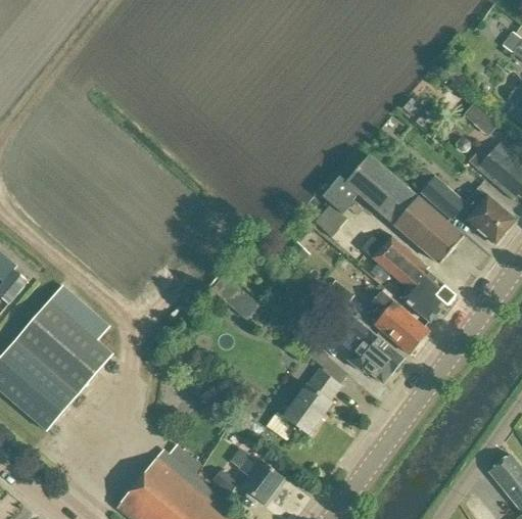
[(511,52),(521,39),(511,31),(501,44),(511,52)]
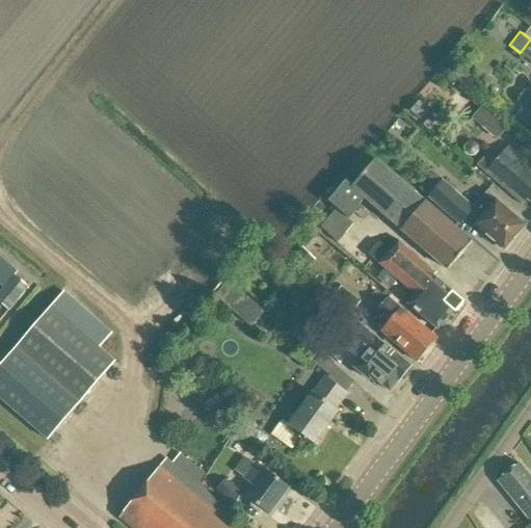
[(521,53),(530,60),(530,38),(521,53)]
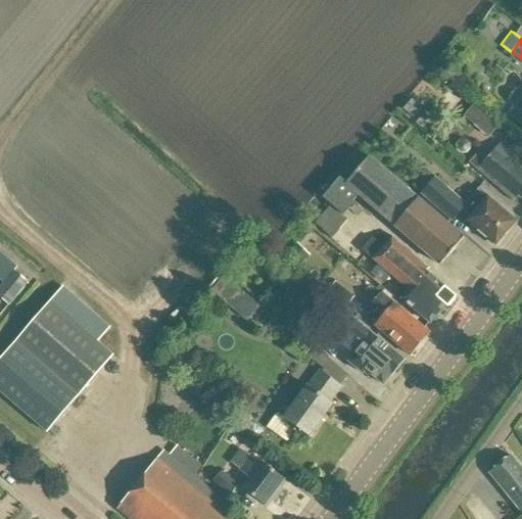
[(468,109),(489,132),(497,124),(476,101),(468,109)]
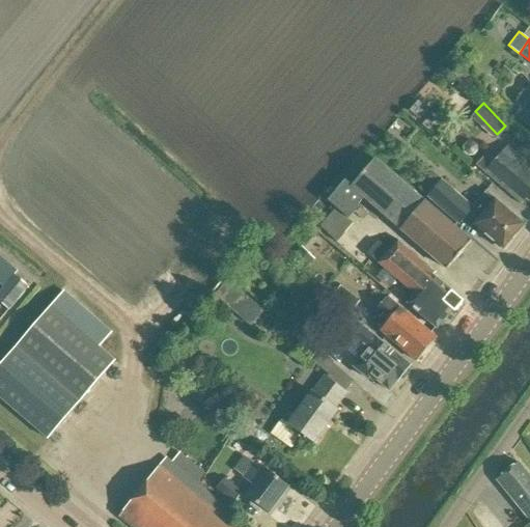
[(529,106),(520,119),(529,127),(529,106)]
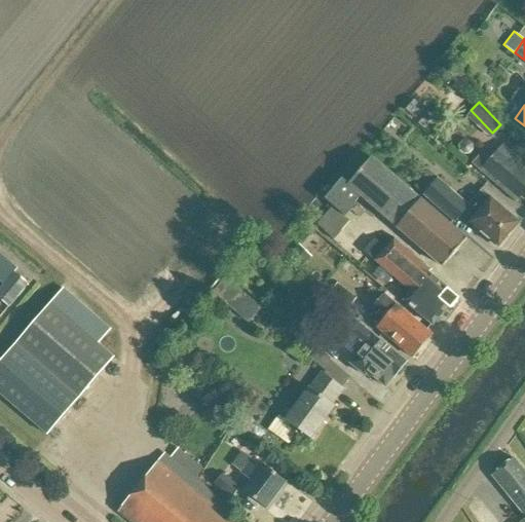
[(471,161),(515,200),(520,193),(524,197),(524,196),(524,163),(501,143),(489,157),(481,150),(471,161)]
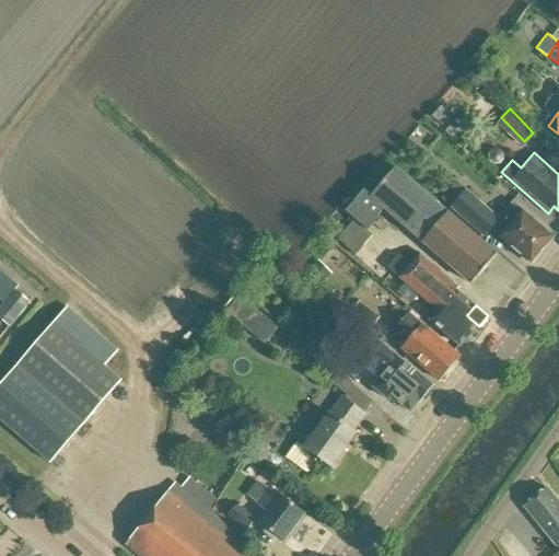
[(383,207),(470,282),(496,253),(394,165),(370,194),(363,188),(345,210),(353,218),(336,238),(354,253),(372,233),(367,229),(374,220),(372,219),(383,207)]
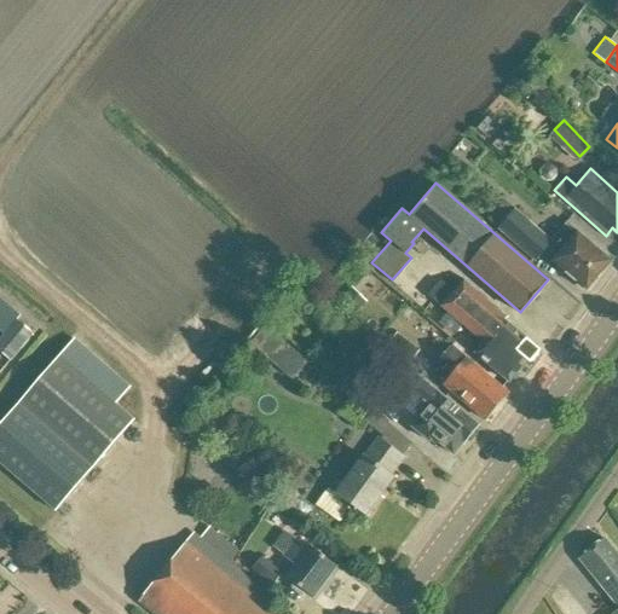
[(569,273),(585,288),(610,259),(593,245),(594,244),(566,220),(549,239),(514,208),(498,227),(535,259),(544,247),(555,256),(552,261),(567,274),(569,273)]
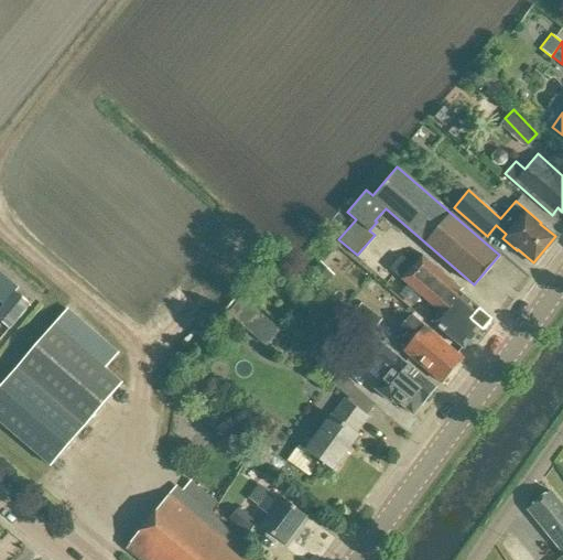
[(482,307),(480,309),(458,290),(462,287),(423,254),(401,278),(440,311),(432,321),(463,347),(479,327),(483,331),(495,318),(482,307)]
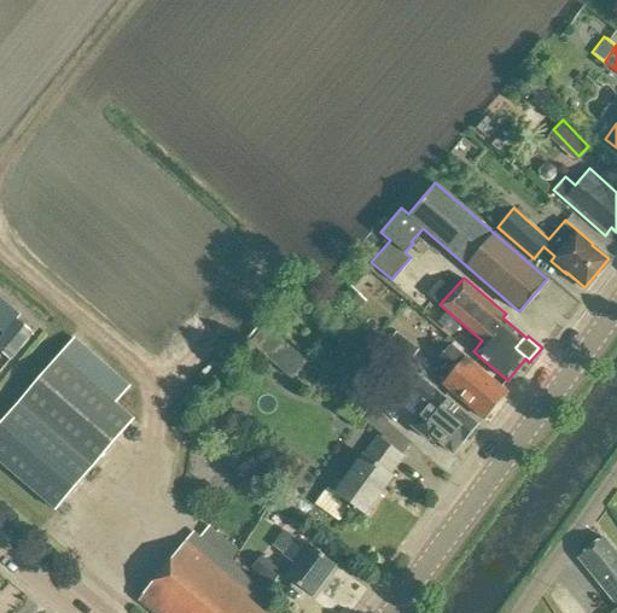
[(0,351),(9,358),(31,331),(15,316),(0,333),(0,351)]
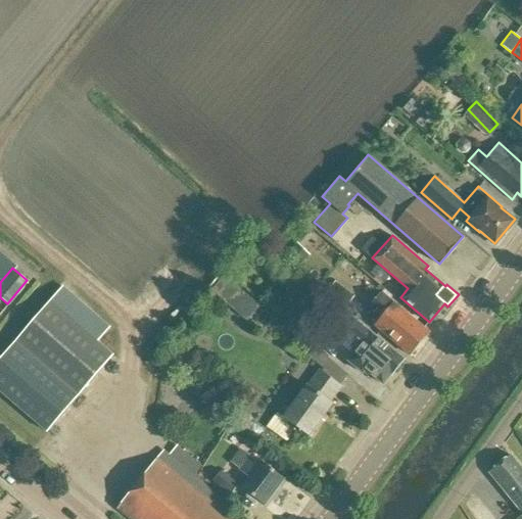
[(244,290),(224,273),(210,289),(231,307),(244,290)]
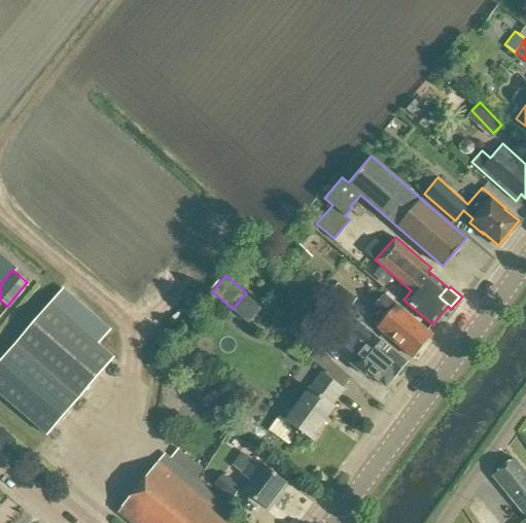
[(62,286),(0,358),(0,392),(46,433),(112,356),(97,343),(110,327),(62,286)]
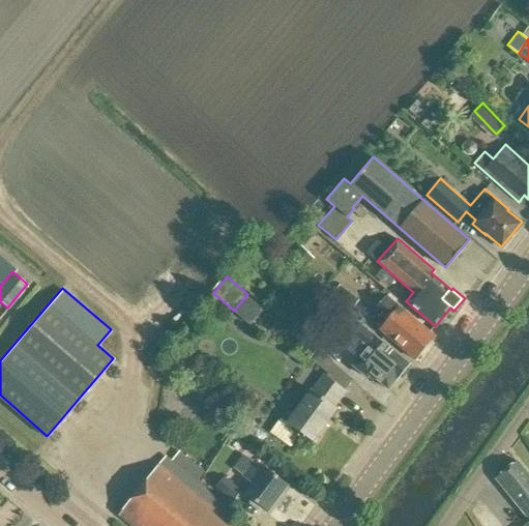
[(378,328),(414,358),(434,334),(385,294),(374,309),(386,319),(378,328)]
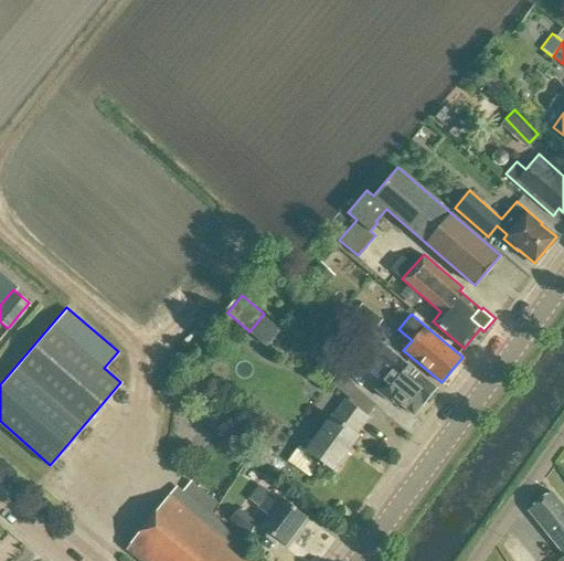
[(394,398),(413,414),(435,387),(372,335),(362,347),(385,366),(379,373),(384,378),(375,389),(391,402),(394,398)]
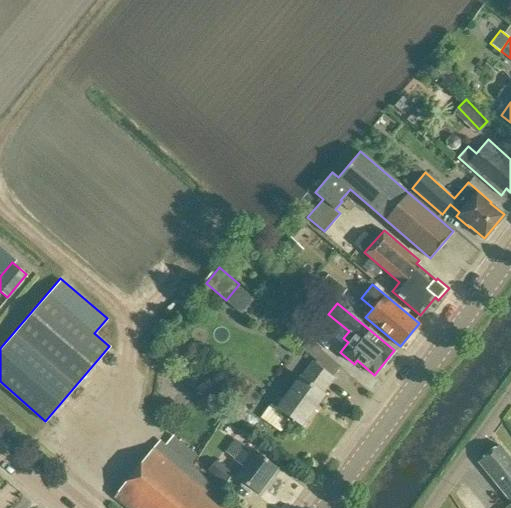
[(266,321),(272,313),(263,306),(256,313),(266,321)]
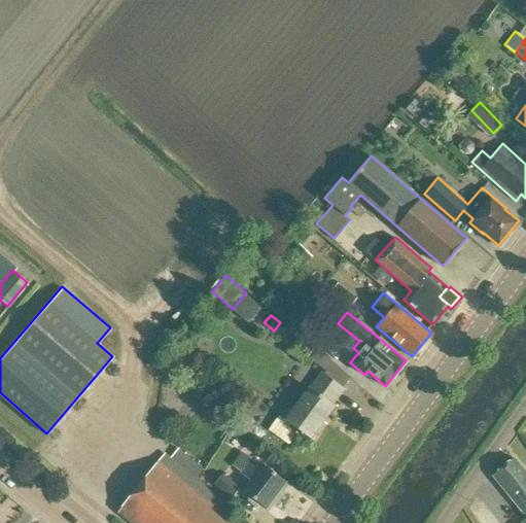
[(290,324),(318,348),(326,338),(299,315),(290,324)]
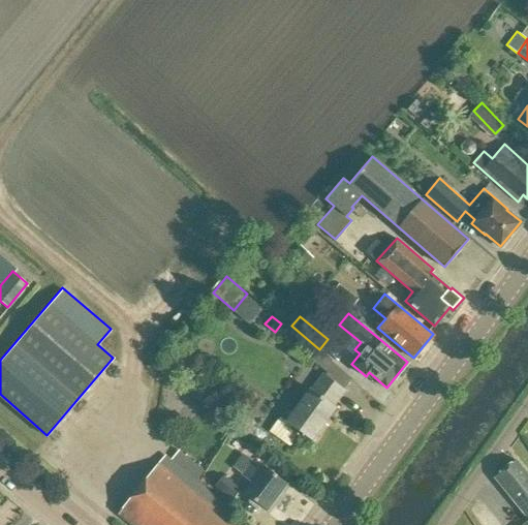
[(334,363),(315,347),(307,357),(325,373),(334,363)]
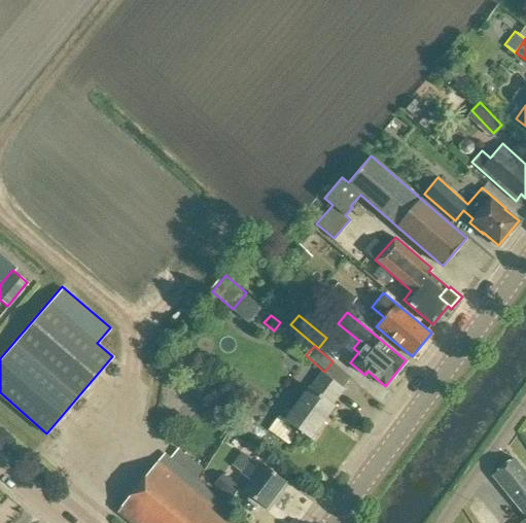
[(287,445),(299,429),(311,439),(335,406),(331,403),(343,387),(321,371),(310,387),(309,386),(283,421),(277,416),(267,430),(287,445)]
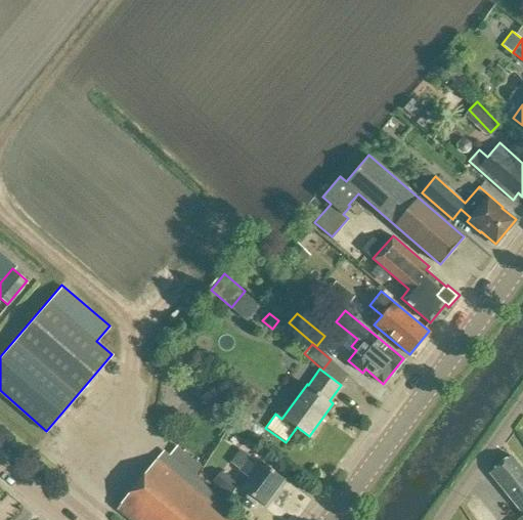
[(231,519),(222,512),(227,505),(191,475),(200,465),(175,445),(168,455),(162,450),(117,508),(131,519),(231,519)]
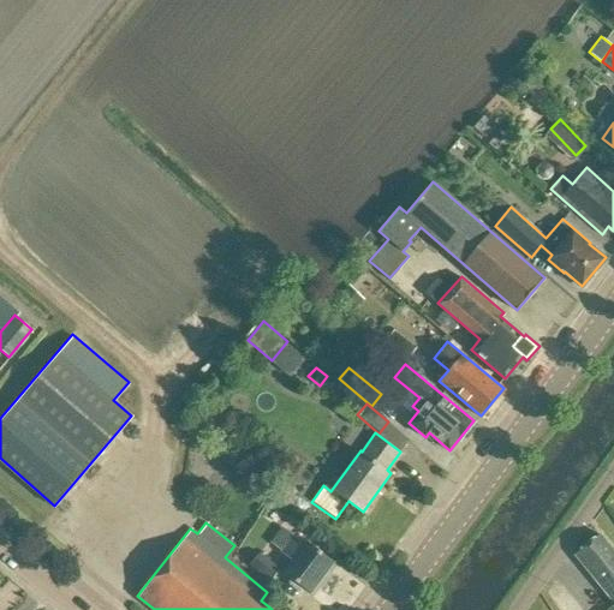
[(284,572),(310,592),(333,561),(294,532),(280,551),(292,560),(284,572)]
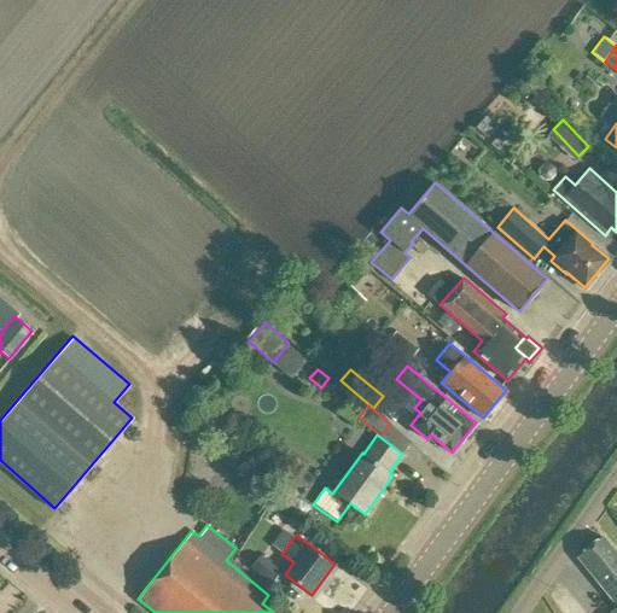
[(616,602),(616,605),(607,612),(616,612),(616,555),(601,537),(578,555),(616,602)]
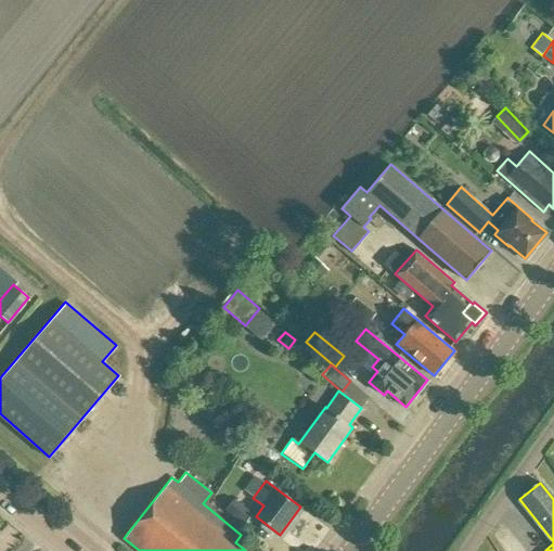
[(224,509),(242,524),(249,514),(232,499),(224,509)]
